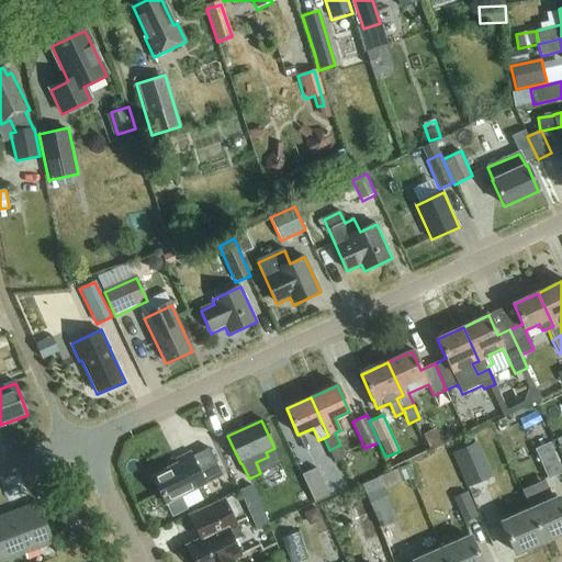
[(536,446),(540,457),(540,458),(549,478),(561,471),(561,470),(553,451),(552,451),(548,440),(536,446)]
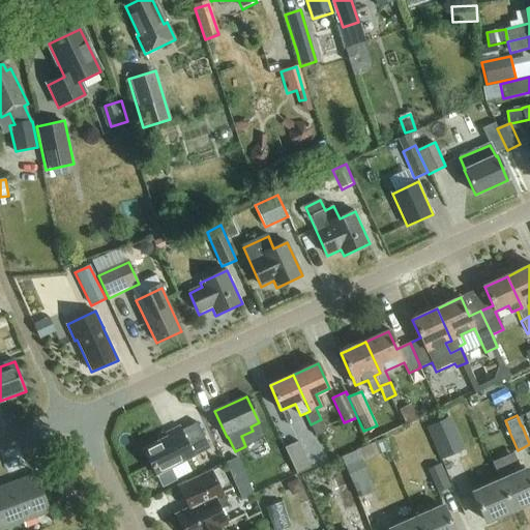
[(464,449),(449,417),(425,429),(439,461),(464,449)]
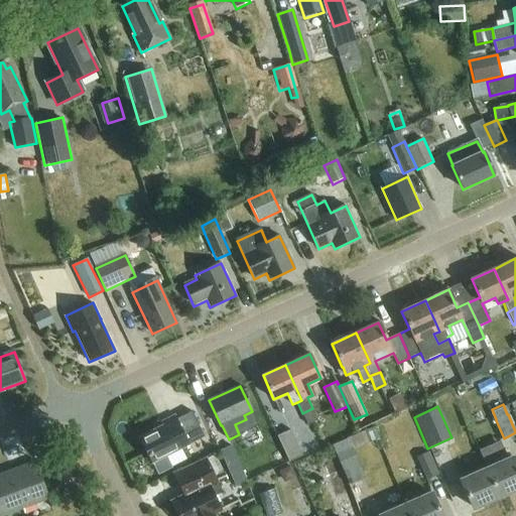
[(312,408),(302,413),(308,426),(318,421),(312,408)]
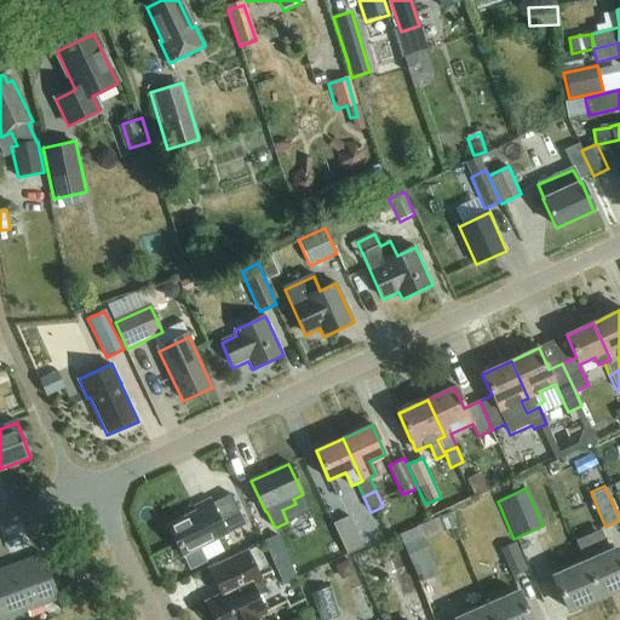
[(197,511),(167,527),(183,557),(189,569),(206,561),(199,549),(245,526),(229,495),(212,504),(210,499),(195,507),(197,511)]
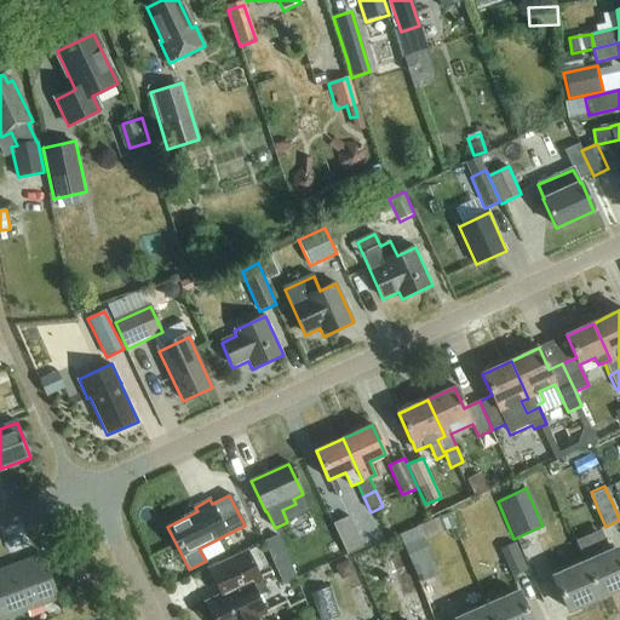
[(399,535),(407,555),(424,547),(422,541),(449,529),(453,539),(458,537),(448,515),(399,535)]
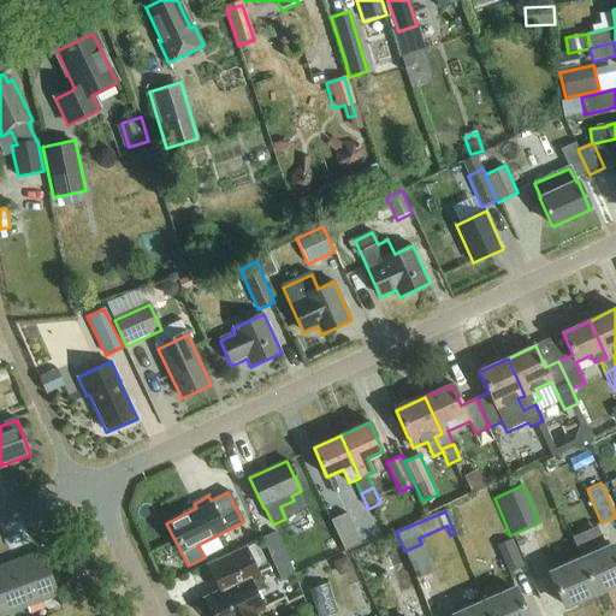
[(331,521),(345,552),(362,545),(348,514),(331,521)]
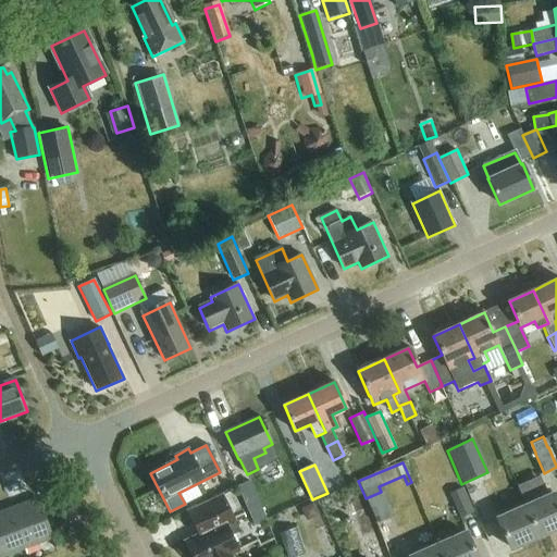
[(267,521),(265,519),(249,482),(237,487),(255,527),(267,521)]
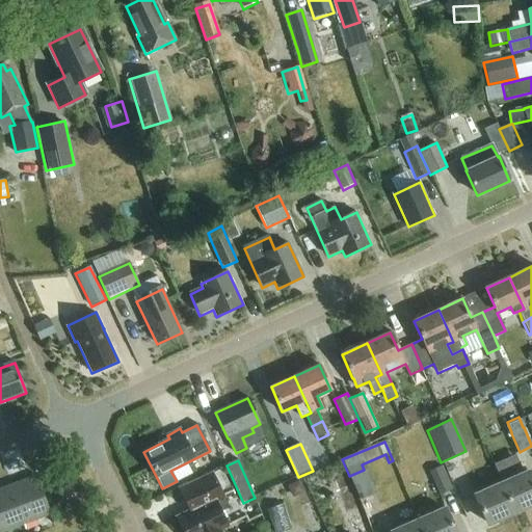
[(440,496),(452,489),(442,466),(429,472),(440,496)]
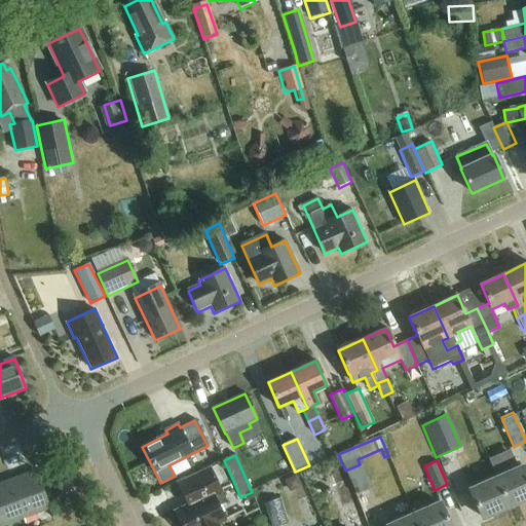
[(178,483),(188,504),(175,512),(181,525),(218,525),(226,521),(218,504),(224,501),(221,495),(230,491),(218,464),(178,483)]
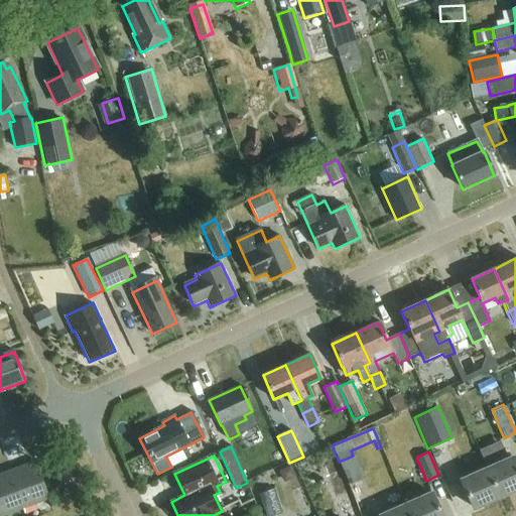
[(353,456),(339,462),(343,472),(344,472),(349,484),(350,485),(363,479),(353,456)]
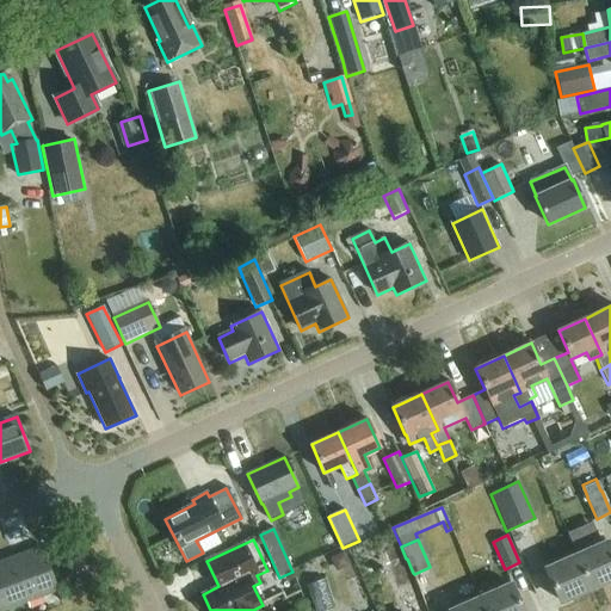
[(576,556),(591,588),(610,579),(610,549),(609,542),(576,556)]
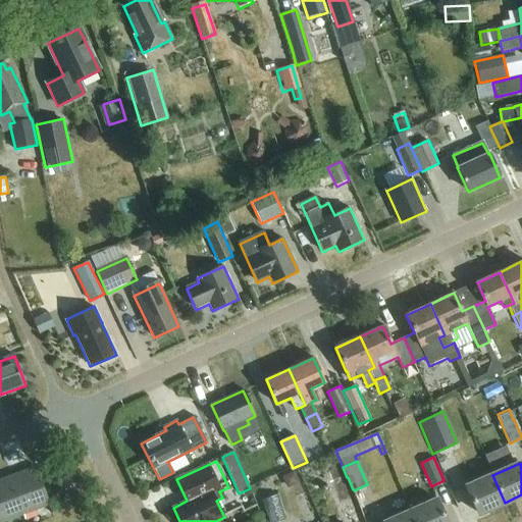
[(9,477),(23,515),(50,505),(36,468),(9,477)]
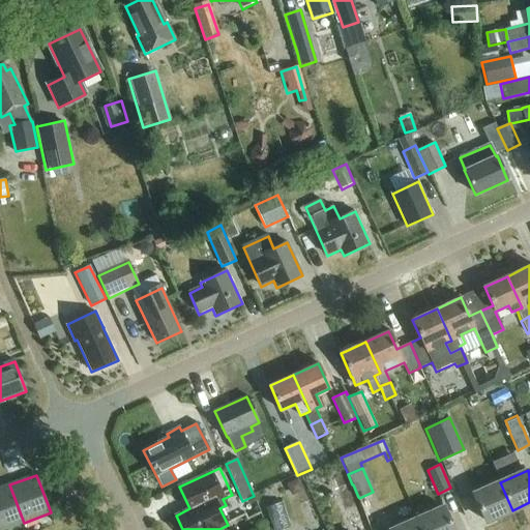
[(486,522),(512,510),(500,482),(473,494),(486,522)]
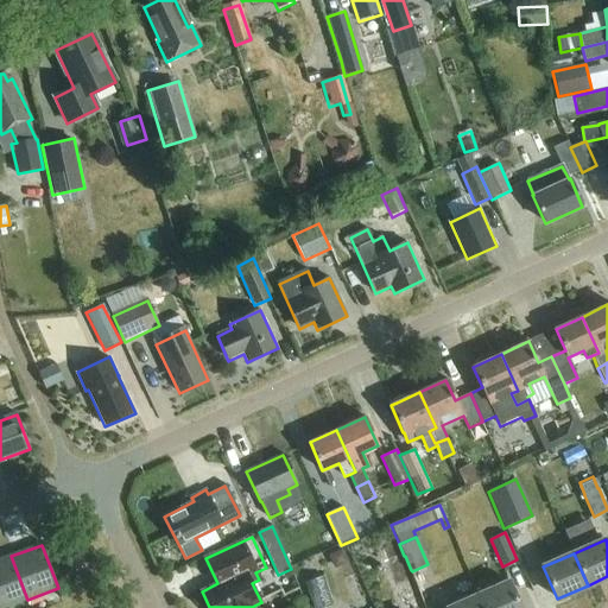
[(0,607),(2,607),(27,600),(11,556),(0,559),(0,607)]
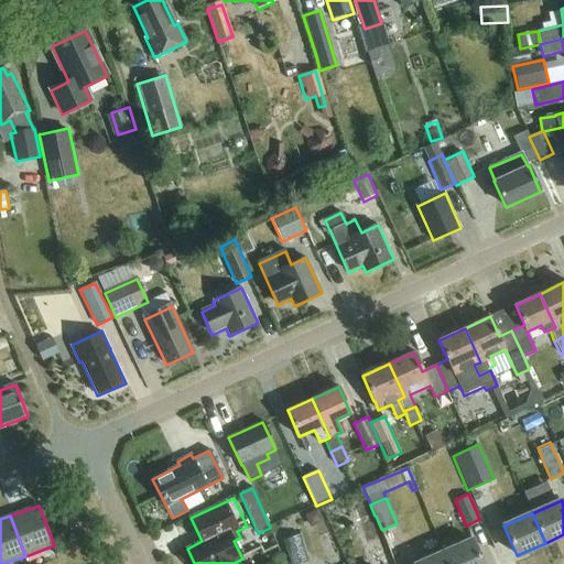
[(297,535),(295,535),(280,541),(288,563),(296,563),(306,561),(297,535)]
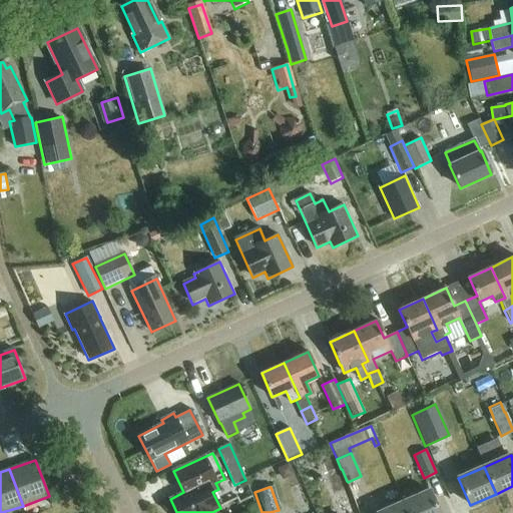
[(403,503),(407,512),(438,512),(429,491),(403,503)]
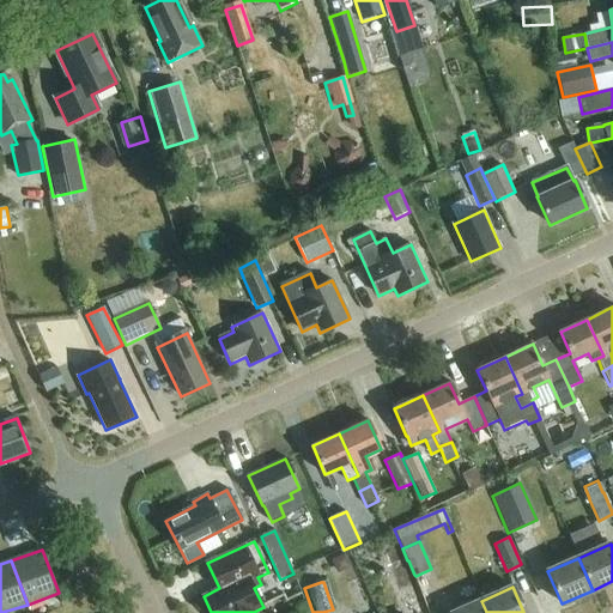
[(486,612),(481,601),(453,612),(486,612)]
